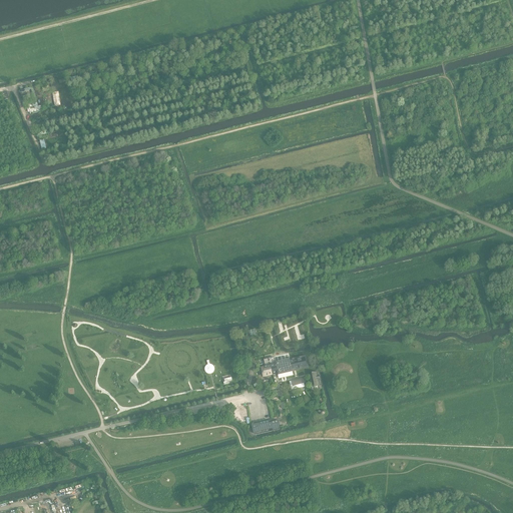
[(36,103),(28,106),(30,115),(42,112),(41,108),(37,109),(36,103)]
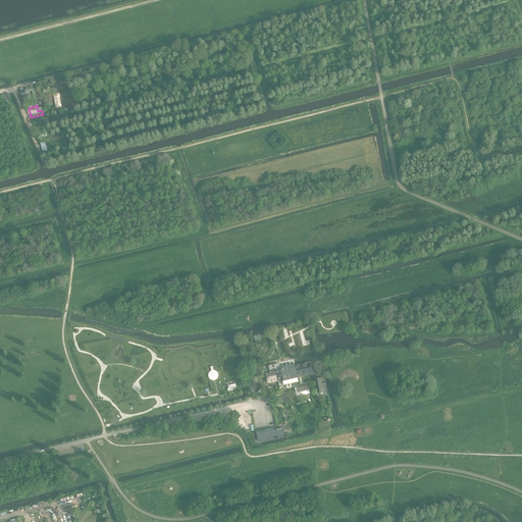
[(46,129),(36,132),(39,142),(48,139),(46,129)]
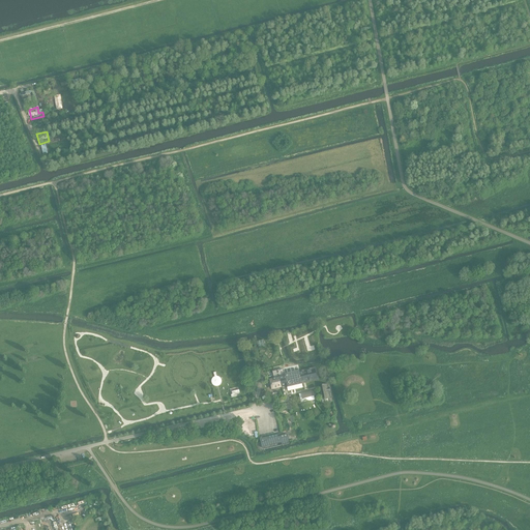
[(284,377),(269,380),(271,389),(287,386),(287,387),(302,384),(301,383),(305,382),(303,372),(299,373),(299,372),(284,375),(284,377)]
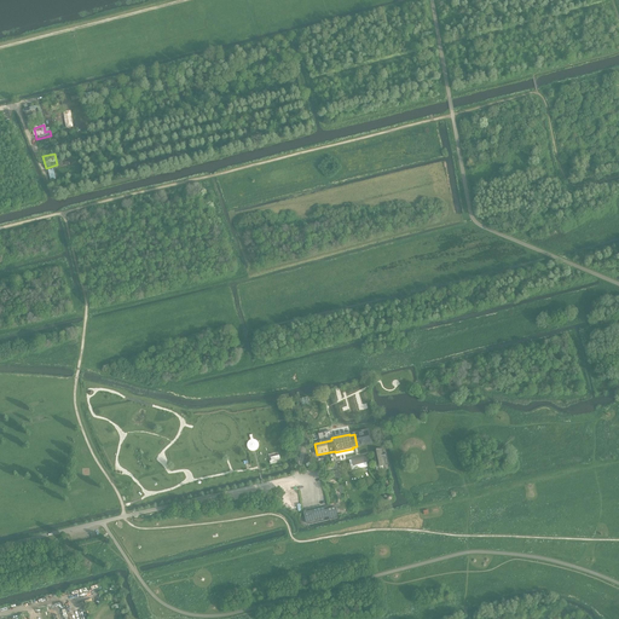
[(258,445),(258,444),(258,443),(256,443),(256,441),(255,441),(254,440),(253,440),(252,440),(250,441),(249,441),(249,443),(248,443),(248,444),(248,445),(248,446),(248,447),(248,449),(249,449),(249,450),(250,450),(252,450),(252,451),(253,451),(254,451),(254,450),(255,450),(256,450),(256,449),(258,449),(258,447),(258,446),(258,445)]
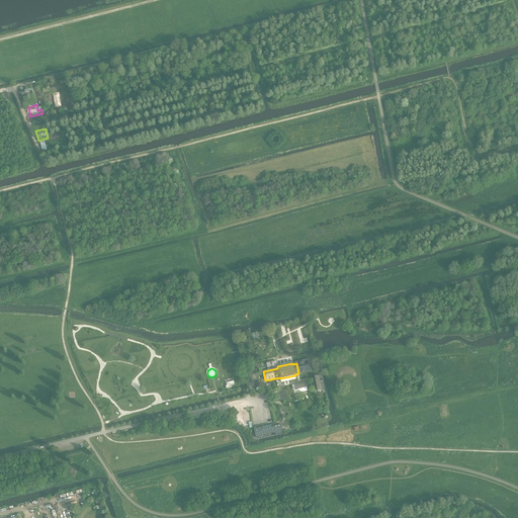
[(314,378),(315,380),(314,381),(316,391),(324,389),(321,376),(314,378)]
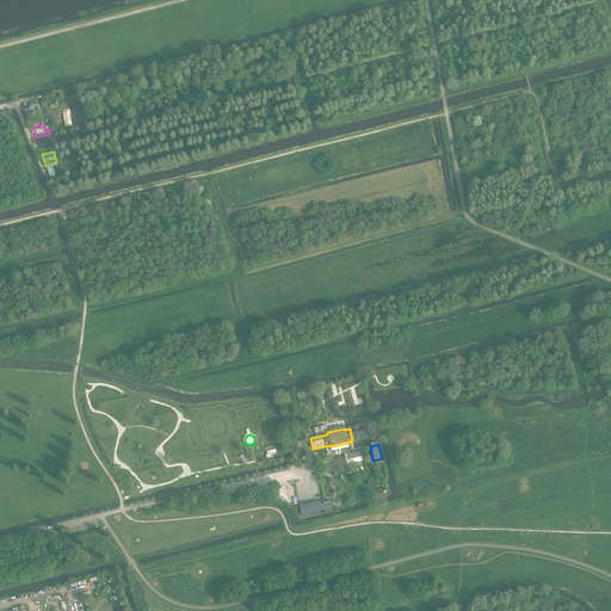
[(333,512),(331,501),(320,504),(319,501),(298,506),(301,517),(321,512),(322,514),(333,512)]
